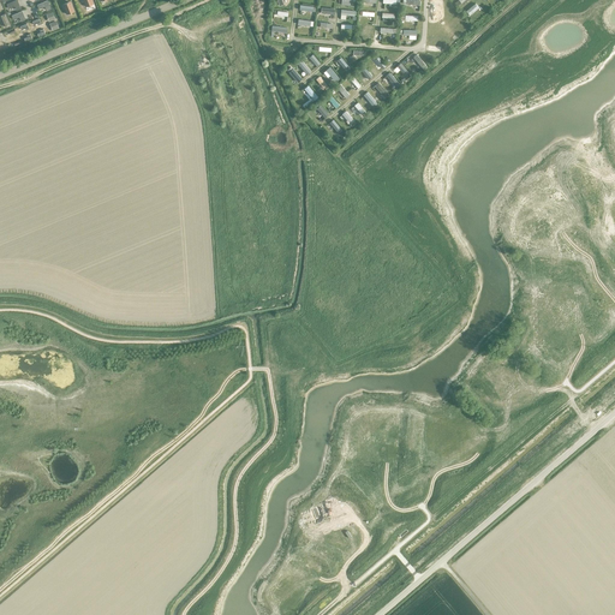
[(17,0),(6,5),(9,10),(15,6),(17,11),(22,10),(17,0)]
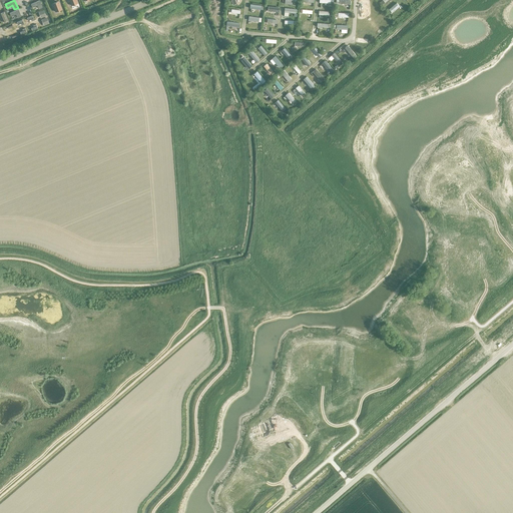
[(39,1),(31,5),(32,8),(37,6),(39,10),(43,8),(39,1)]
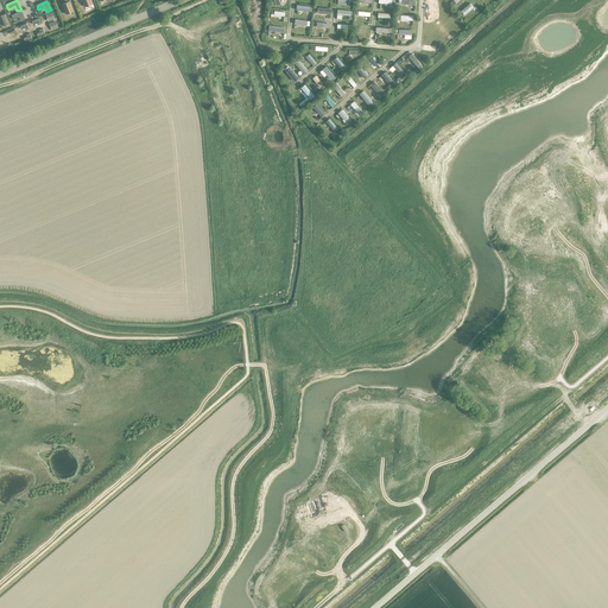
[(69,1),(61,5),(62,10),(63,8),(65,14),(73,12),(69,1)]
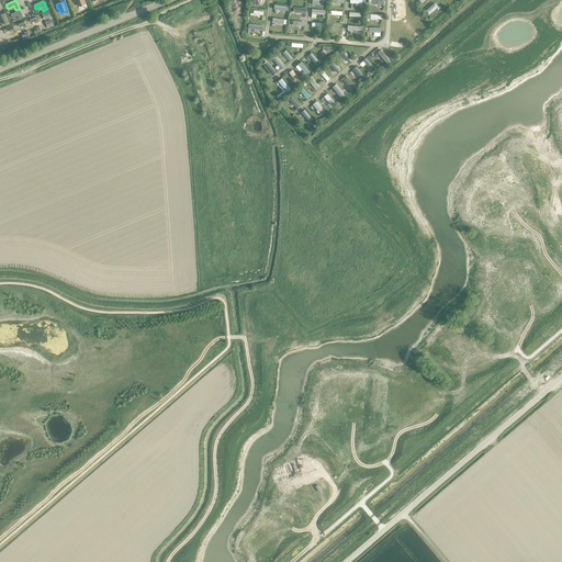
[(438,7),(435,2),(426,10),(429,14),(438,7)]
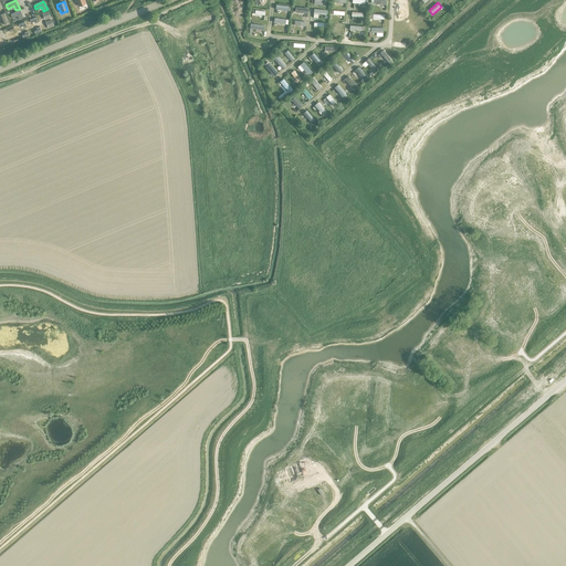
[(20,11),(10,14),(12,19),(18,17),(19,21),(23,19),(20,11)]
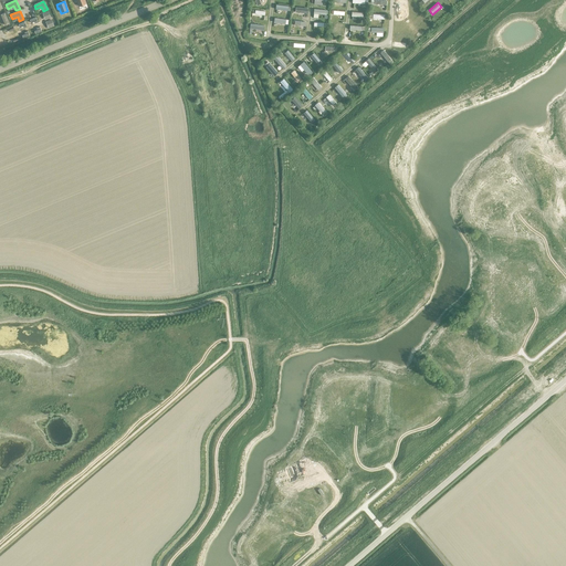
[(10,23),(6,12),(1,14),(6,25),(10,23)]
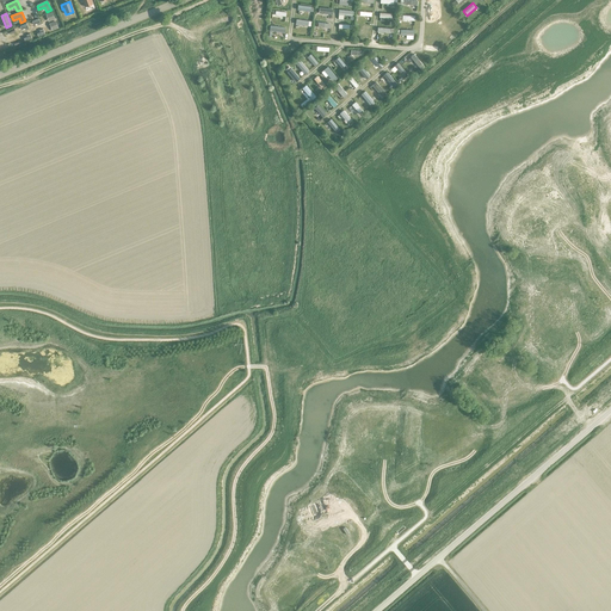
[(319,63),(310,54),(307,56),(315,66),(319,63)]
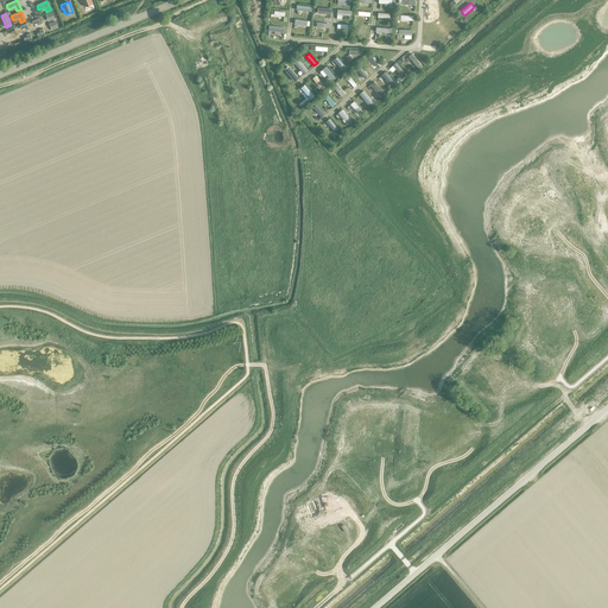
[(423,67),(412,54),(409,56),(419,70),(423,67)]
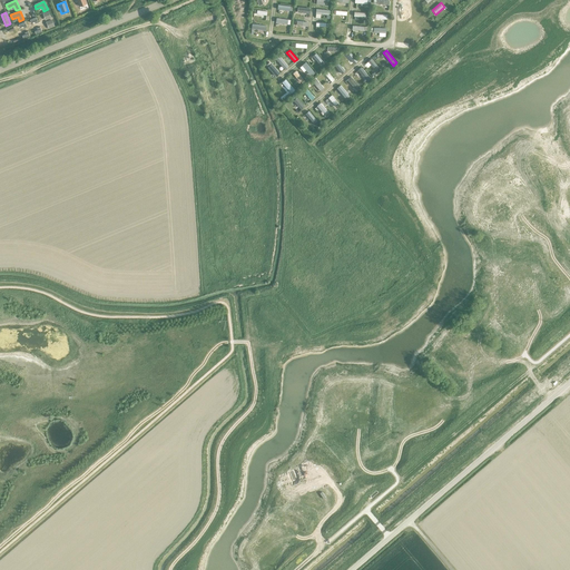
[(357,60),(351,51),(347,55),(353,62),(357,60)]
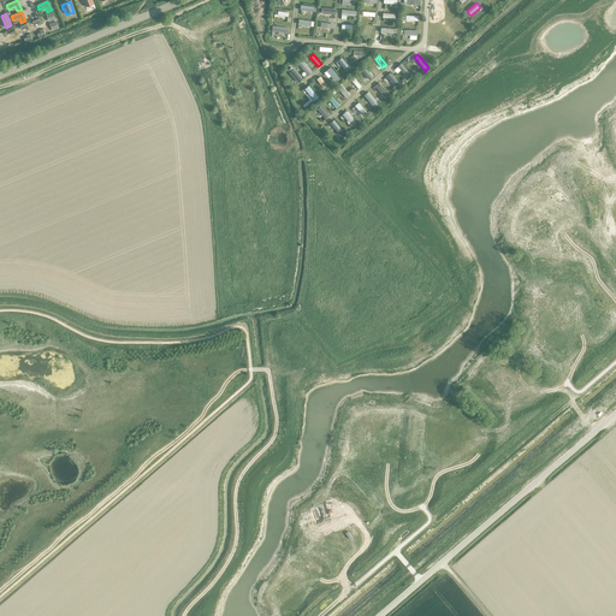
[(348,66),(342,58),(338,60),(344,69),(348,66)]
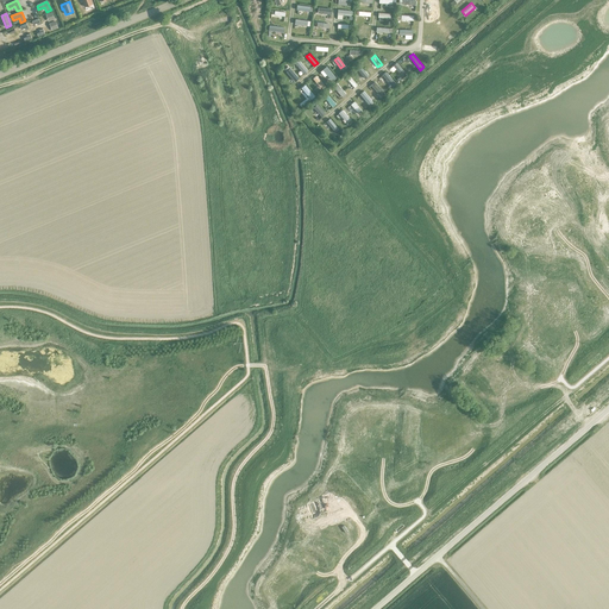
[(308,71),(299,60),(295,63),(305,74),(308,71)]
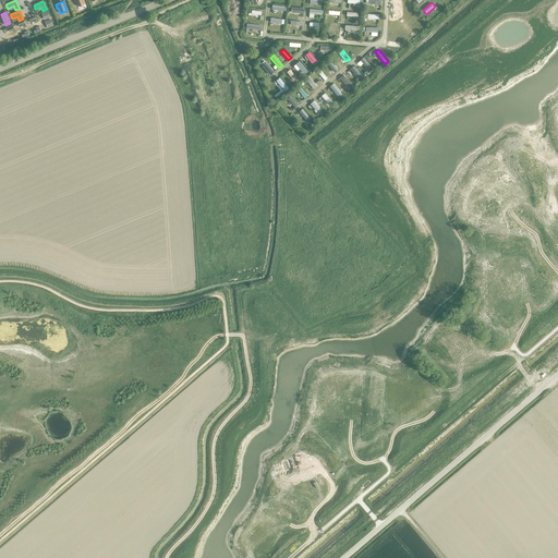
[(371,67),(364,58),(361,60),(368,69),(371,67)]
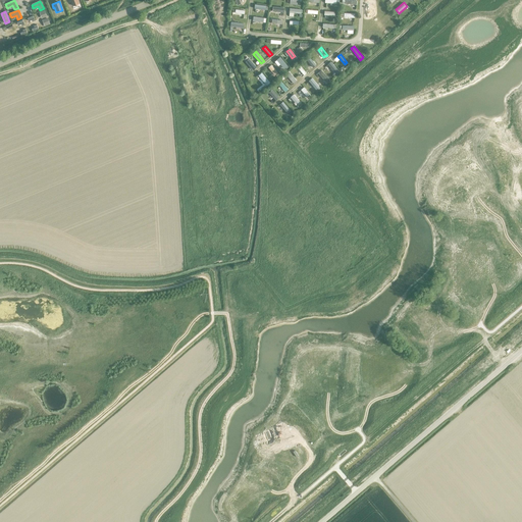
[(288,66),(279,56),(276,59),(284,68),(288,66)]
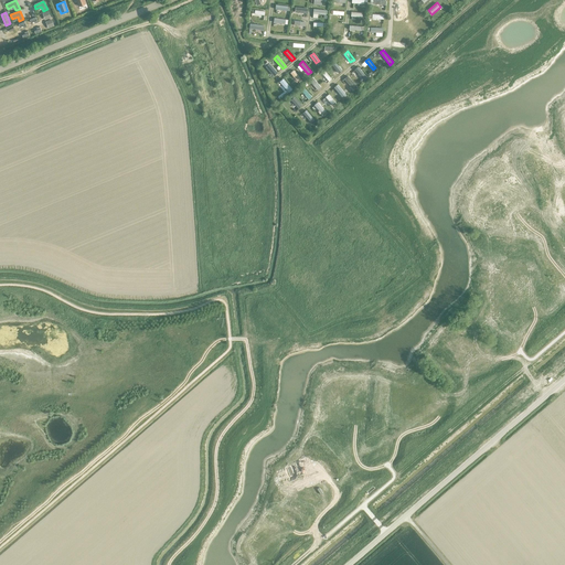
[(342,71),(334,62),(331,65),(339,73),(342,71)]
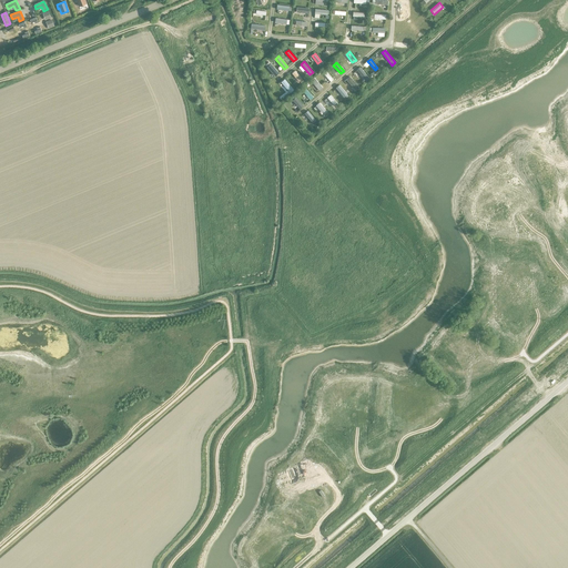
[(279,73),(271,63),(267,67),(275,77),(279,73)]
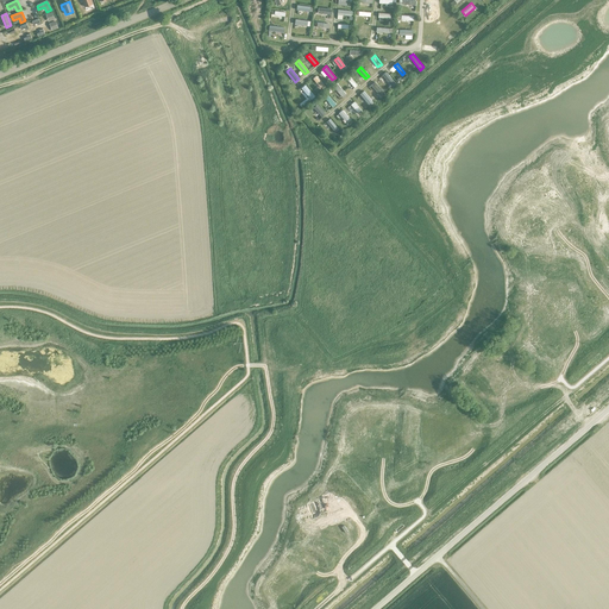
[(396,83),(387,71),(383,75),(391,87),(396,83)]
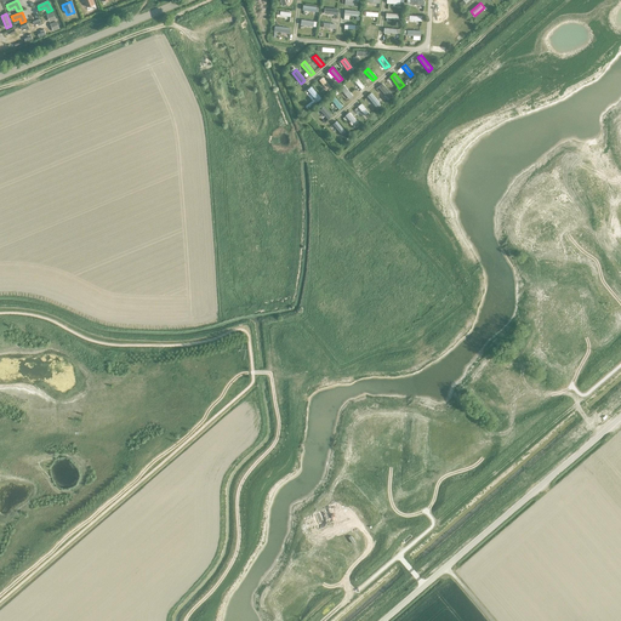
[(330,86),(323,77),(319,80),(326,90),(330,86)]
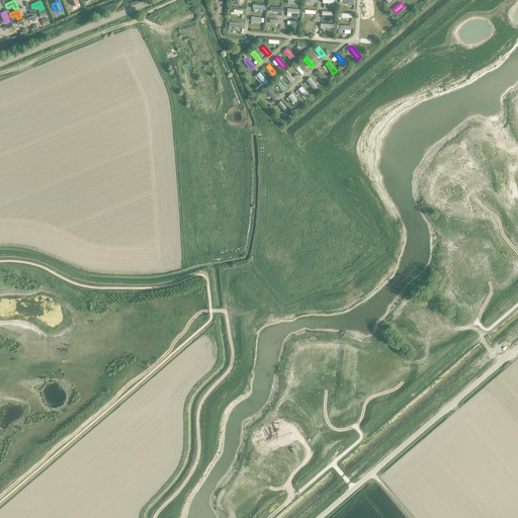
[(304,73),(297,65),(295,67),(301,75),(304,73)]
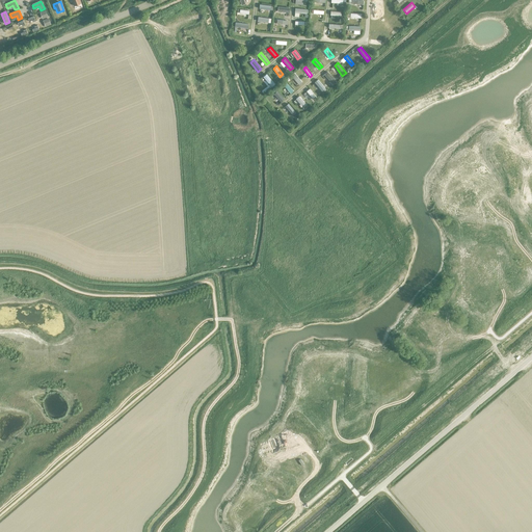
[(302,82),(294,72),(291,74),(299,85),(302,82)]
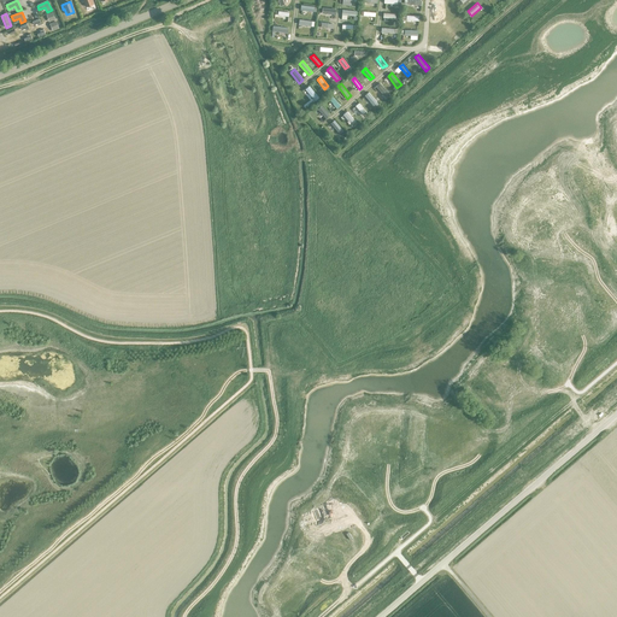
[(388,94),(380,83),(376,86),(385,97),(388,94)]
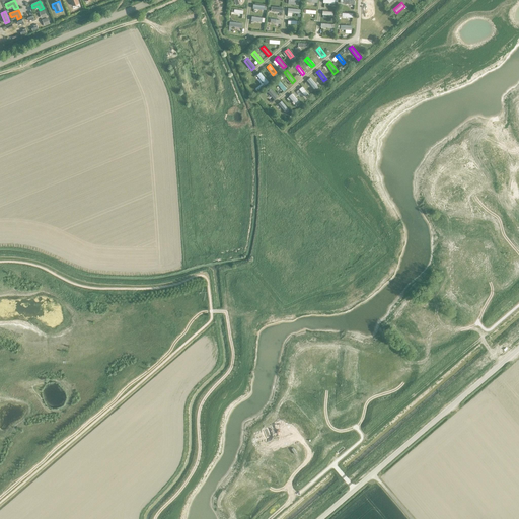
[(269,82),(261,72),(256,75),(266,85),(269,82)]
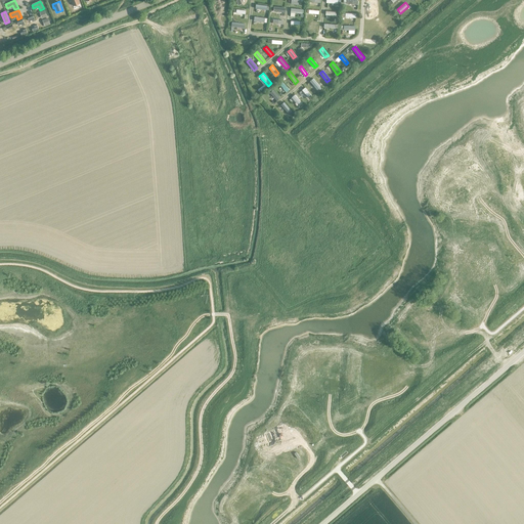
[(320,87),(313,78),(309,81),(317,90),(320,87)]
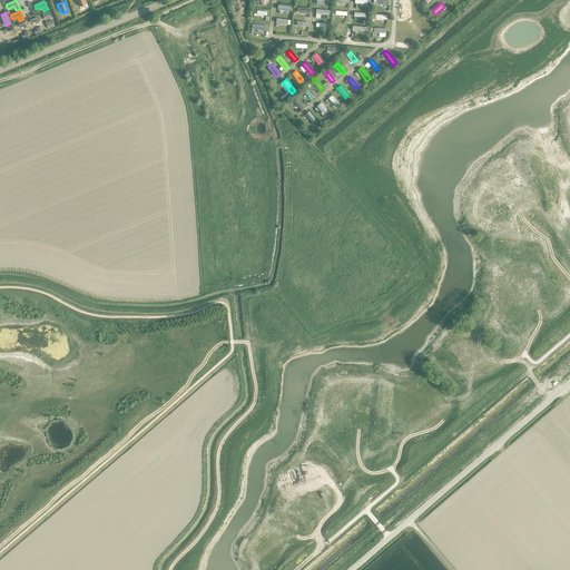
[(315,97),(307,88),(304,91),(312,100),(315,97)]
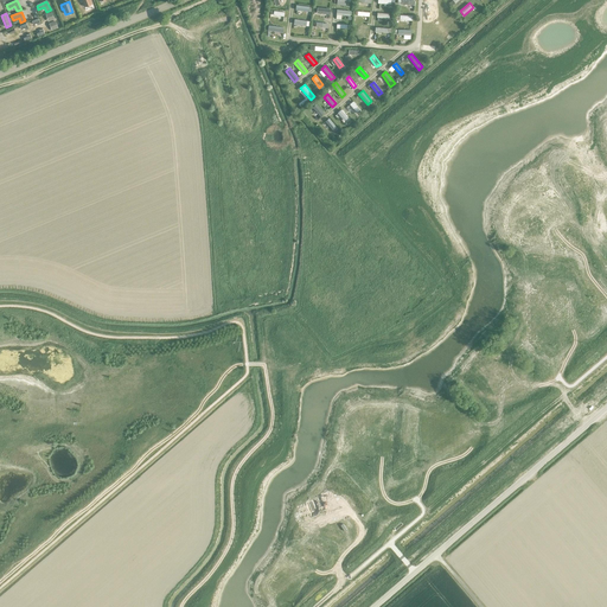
[(359,110),(353,102),(350,104),(356,113),(359,110)]
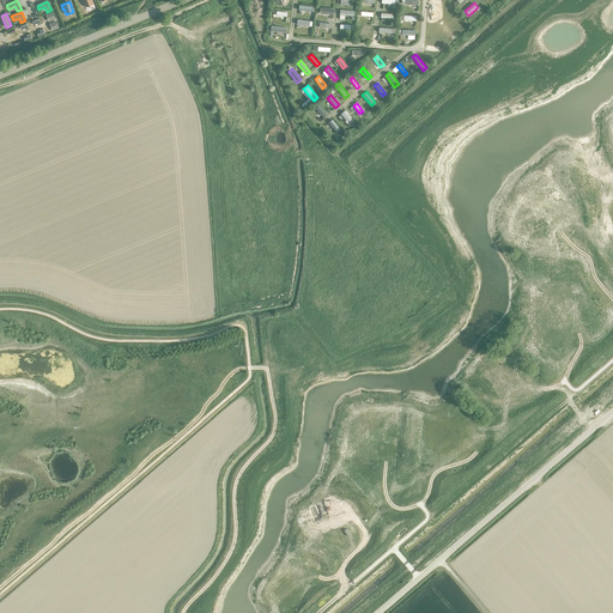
[(328,115),(320,105),(316,108),(325,117),(328,115)]
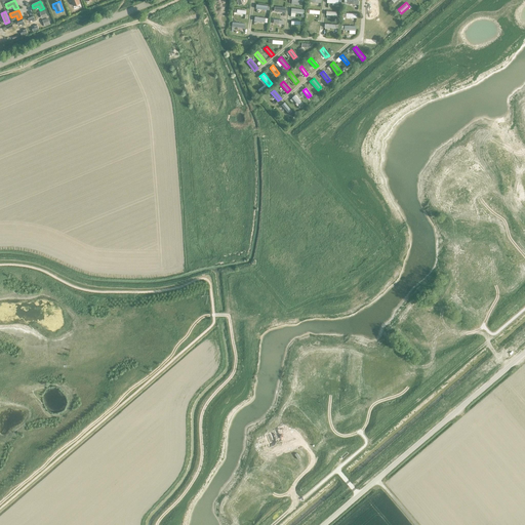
[(303,104),(295,94),(291,97),(299,106),(303,104)]
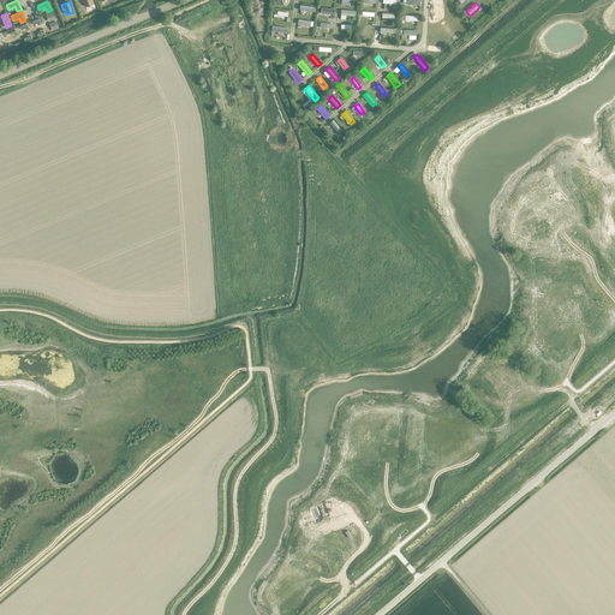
[(342,131),(333,120),(329,123),(339,133),(342,131)]
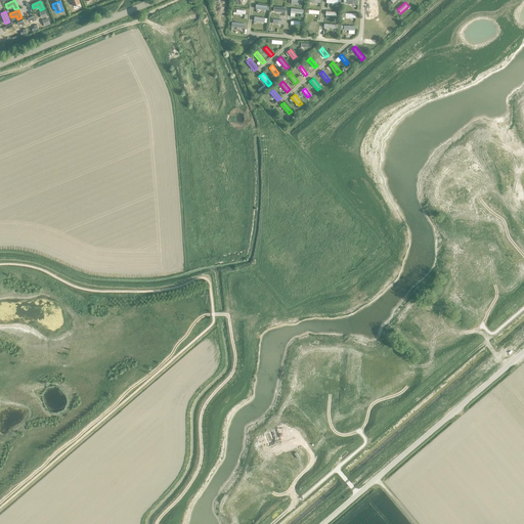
[(441,305),(431,314),(438,321),(447,312),(441,305)]
